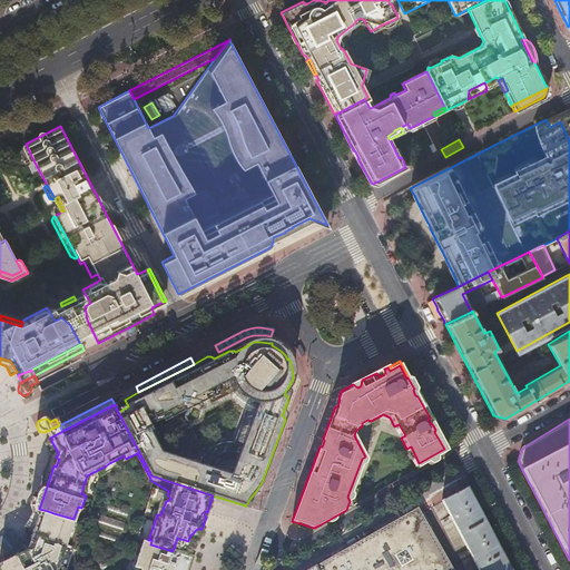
[(394,426),(401,438),(405,435),(399,424),(394,426)]
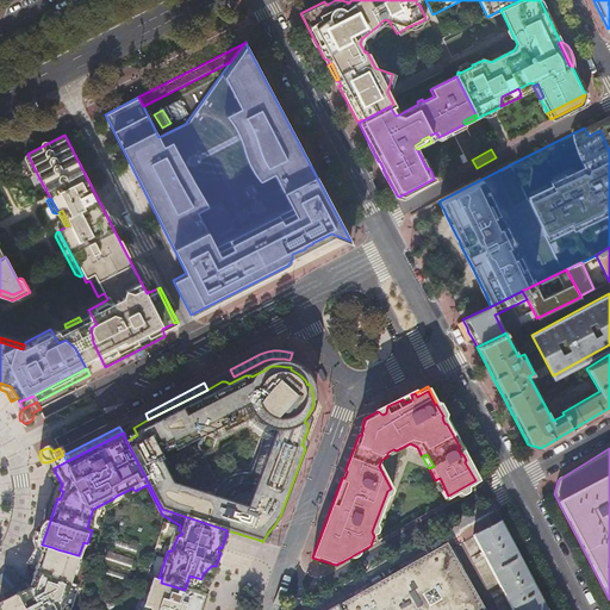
[(54,468),(67,461),(63,455),(50,461),(54,468)]
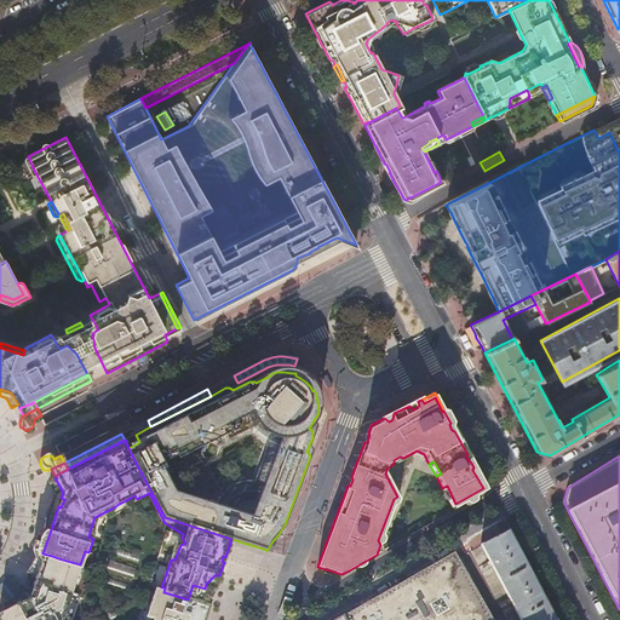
[(483,488),(483,486),(474,468),(472,470),(483,488)]
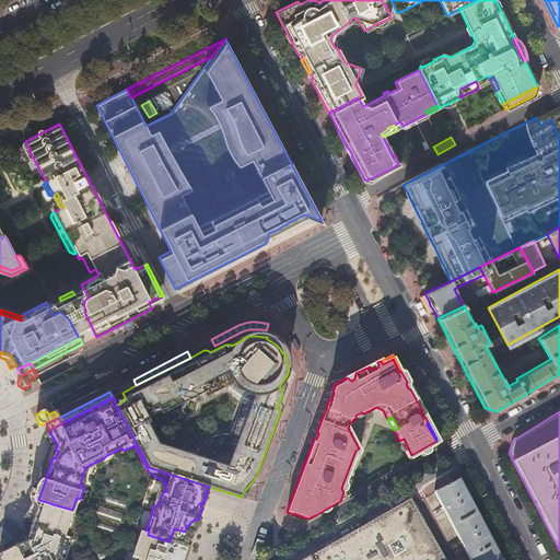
[(34,498),(38,500),(45,481),(53,457),(55,450),(57,445),(50,433),(44,435),(49,445),(44,463),(41,473),(41,474),(39,480),(38,486),(36,493),(34,498)]
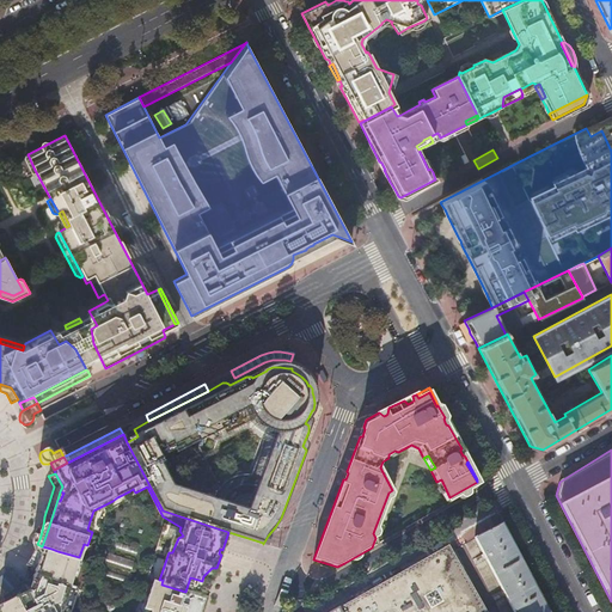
[(446,500),(450,497),(441,479),(436,482),(446,500)]
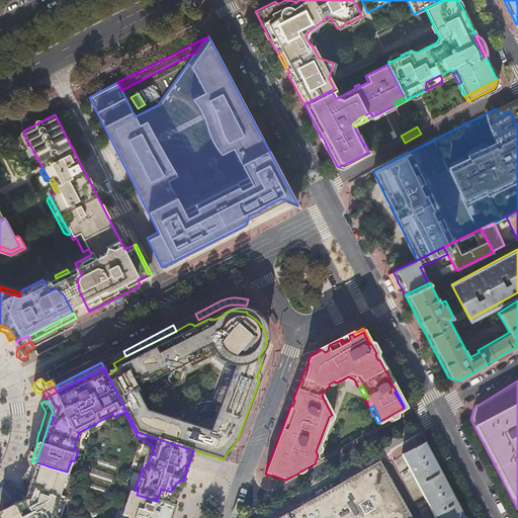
[(403,409),(404,408),(380,421),(377,423),(379,426),(402,414),(403,409)]
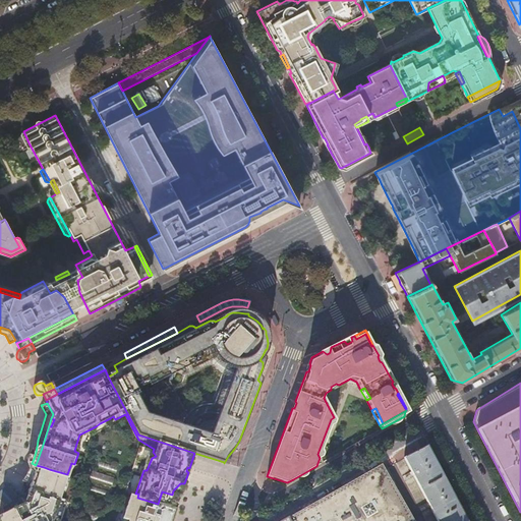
[(427,447),(426,446),(404,458),(437,520),(464,520),(426,448),(427,447)]
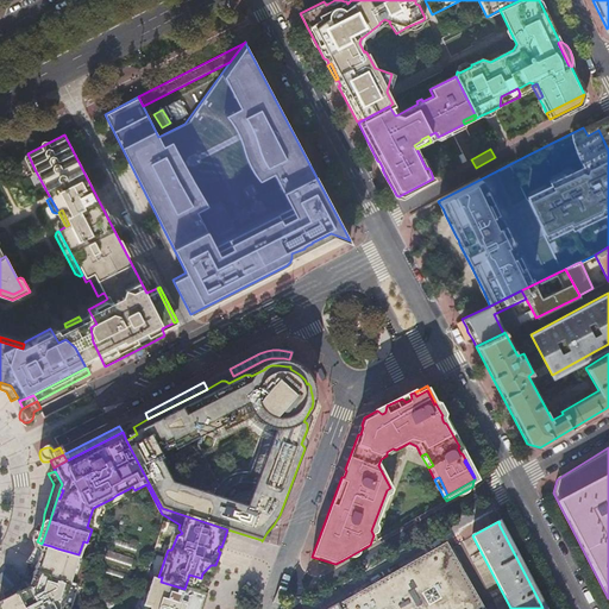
[(2,592),(6,600),(27,589),(41,550),(42,544),(37,541),(37,542),(33,550),(31,554),(25,564),(27,564),(22,583),(2,592)]
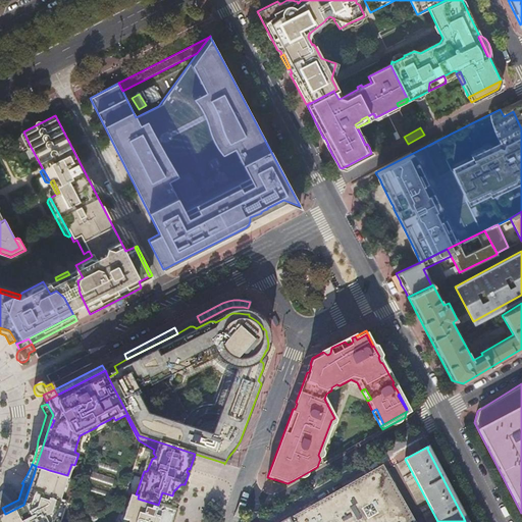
[(290,518),(290,519),(291,521),(414,521),(382,464),(358,478),(363,487),(352,493),(348,484),(301,512),(303,516),(292,521),(290,518)]
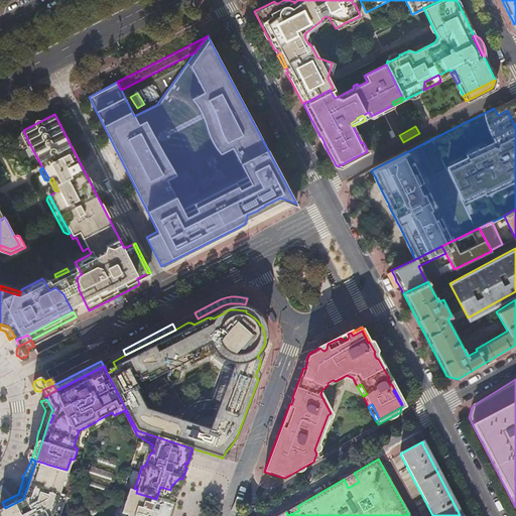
[(166,515),(165,506),(166,502),(157,499),(156,499),(136,493),(133,500),(131,499),(128,507),(125,515),(61,515),(66,503),(65,499),(61,497),(69,478),(71,472),(67,470),(48,465),(43,463),(35,461),(34,466),(23,499),(5,508),(0,510),(0,514),(1,515),(166,515)]
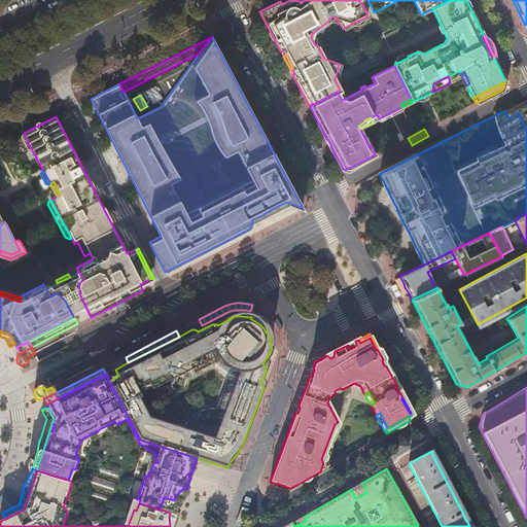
[(358,485),(351,489),(355,498),(366,492),(361,483),(358,485)]
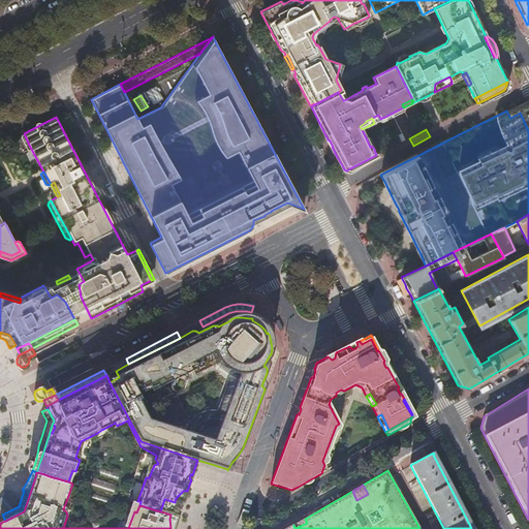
[(91,489),(114,497),(115,494),(92,487),(91,489)]
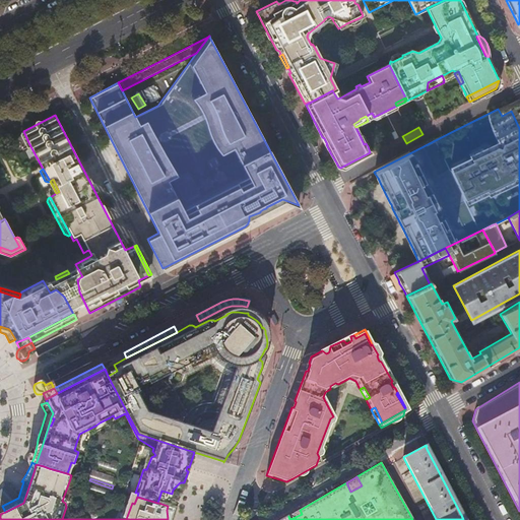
[(110,494),(112,489),(89,480),(87,486),(110,494)]
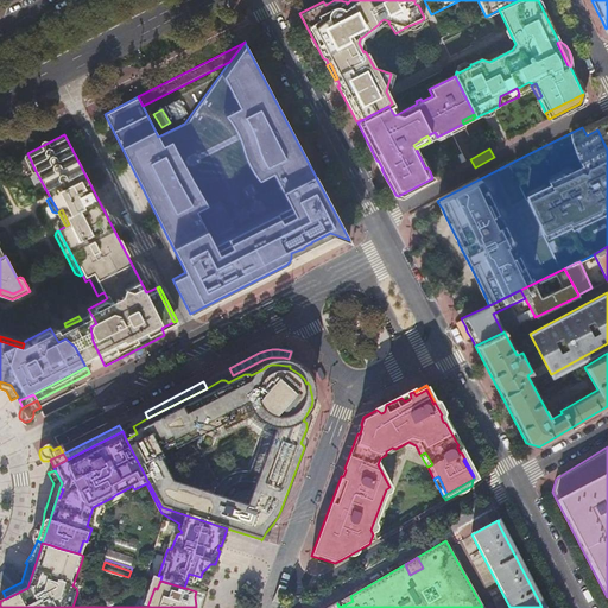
[(82,564),(81,563),(73,586),(76,588),(83,568),(83,565),(82,564)]
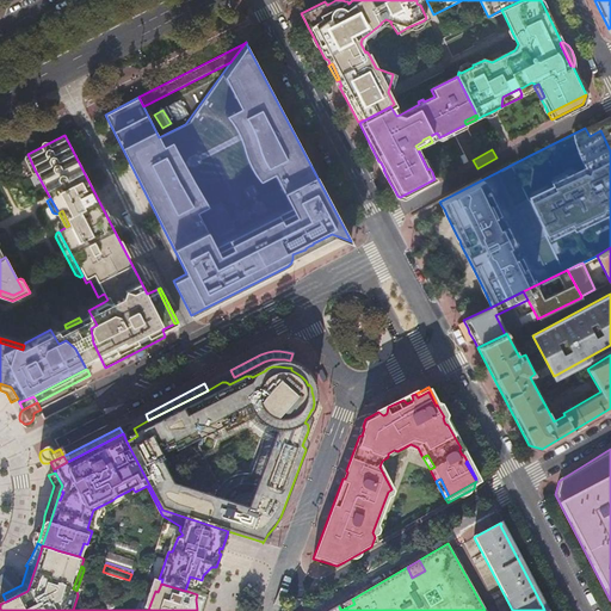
[(102,576),(98,586),(124,594),(128,585),(102,576)]
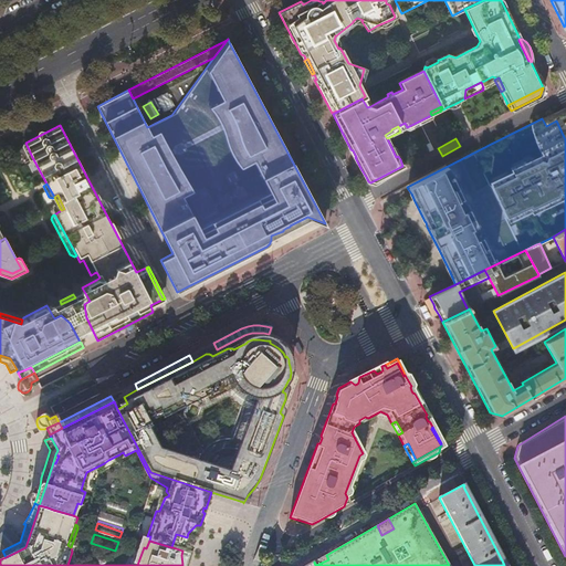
[(326,555),(314,562),(316,565),(328,559),(326,555)]
